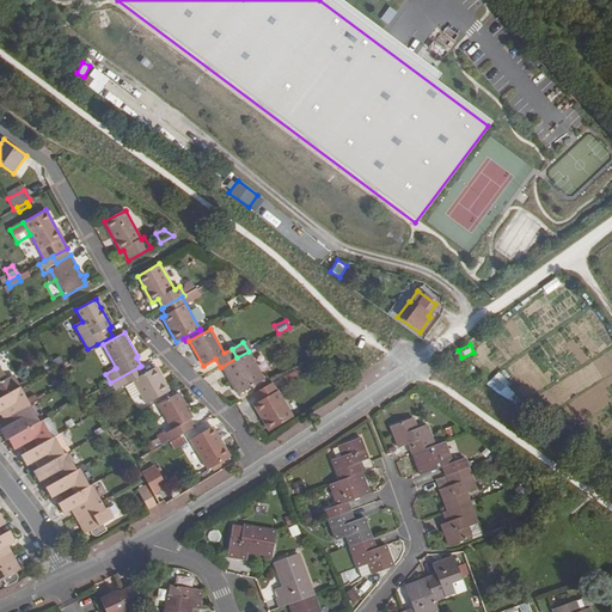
[(238,396),(265,380),(249,352),(237,357),(221,367),(238,396)]
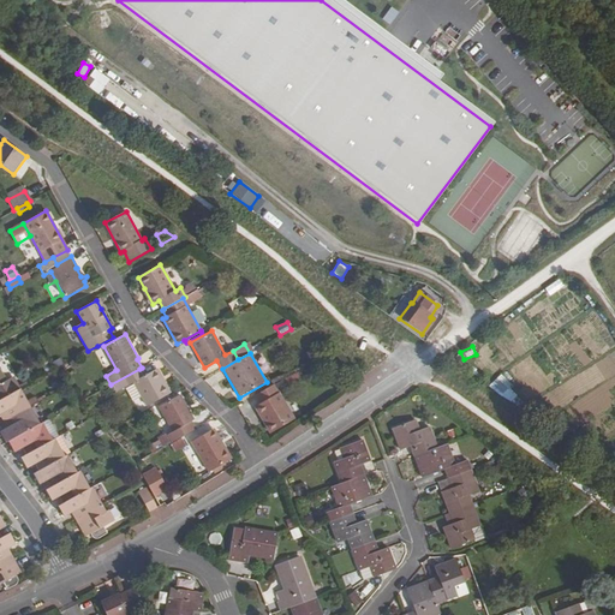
[(203,369),(206,375),(219,368),(216,362),(203,369)]
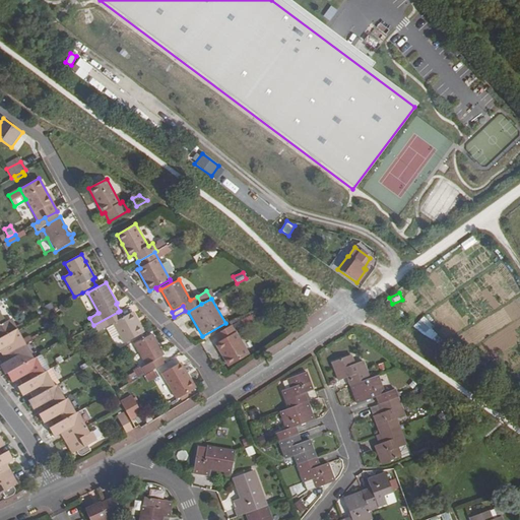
[(122,318),(118,312),(93,325),(98,332),(113,324),(124,344),(144,331),(132,312),(122,318)]
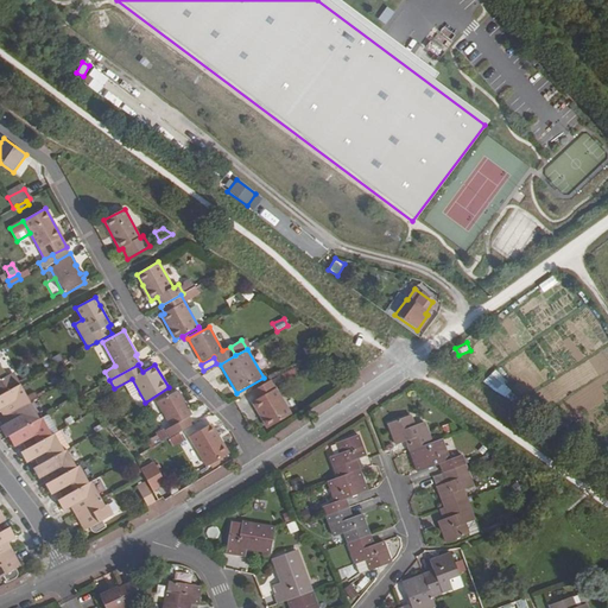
[(0,396),(19,385),(12,373),(6,377),(0,366),(0,396)]
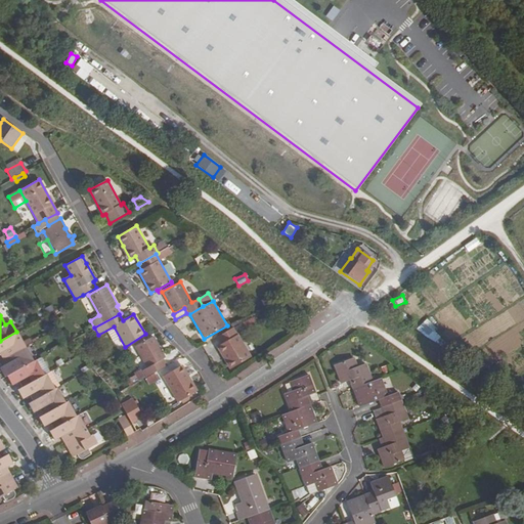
[(437,347),(445,339),(427,319),(418,326),(437,347)]
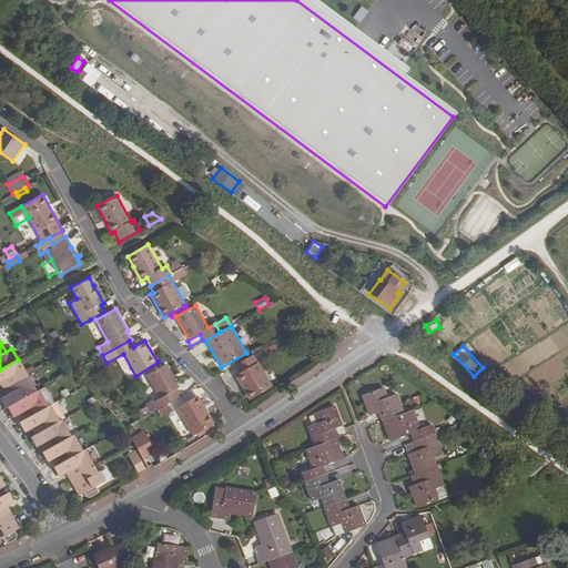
[(235,376),(250,401),(272,387),(253,356),(235,366),(240,373),(235,376)]
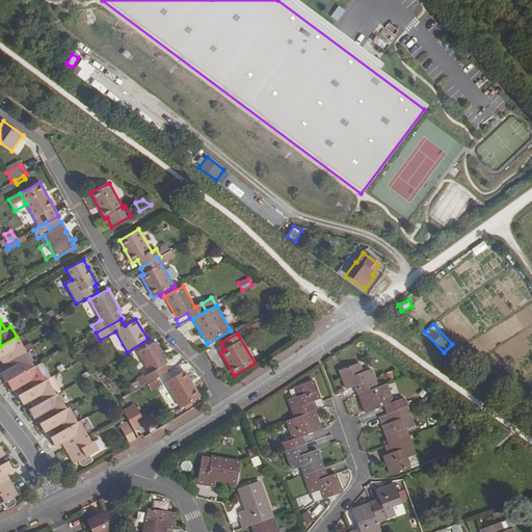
[(0,361),(2,365),(26,352),(18,337),(0,346),(0,361)]
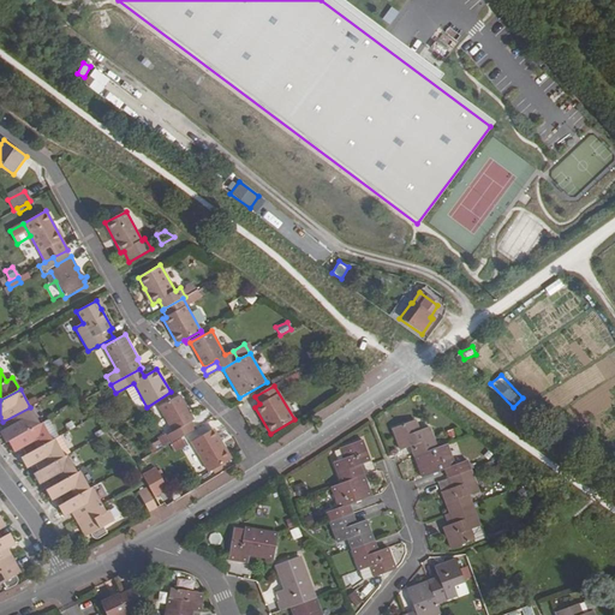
[(180,395),(159,407),(172,433),(167,435),(172,443),(196,430),(191,422),(193,421),(180,395)]
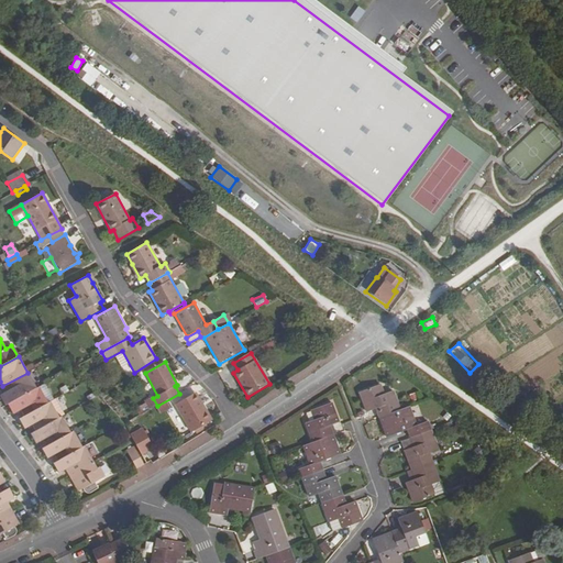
[(7,405),(36,388),(28,373),(2,386),(6,393),(0,395),(0,396),(6,406),(7,405)]
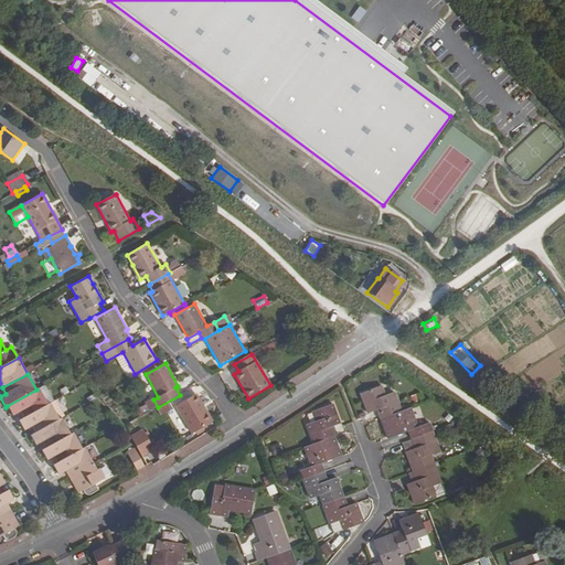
[(54,402),(44,385),(39,388),(48,405),(50,403),(54,402)]
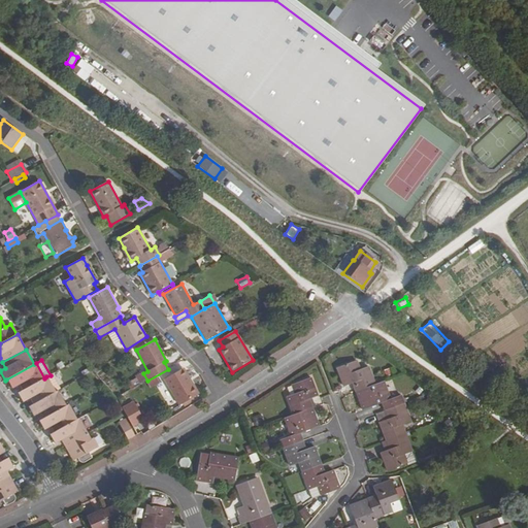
[(344,386),(354,383),(357,392),(375,385),(369,367),(361,370),(358,361),(338,367),(344,386)]
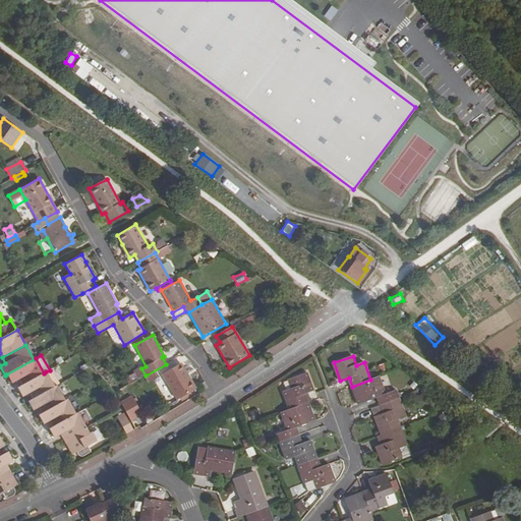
[(22,386),(44,373),(36,358),(34,359),(6,374),(12,384),(18,380),(22,386)]
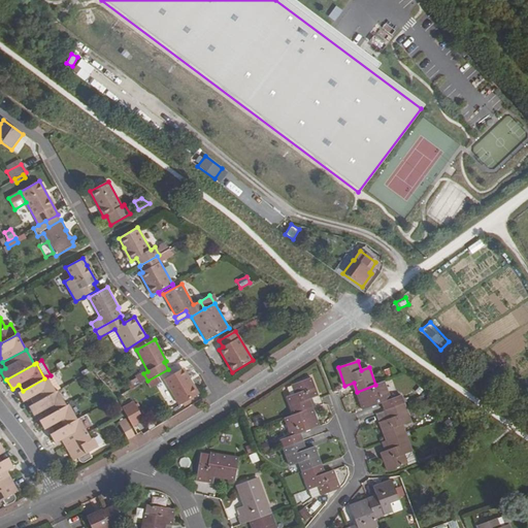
[(187,383),(191,381),(184,368),(179,370),(187,383)]
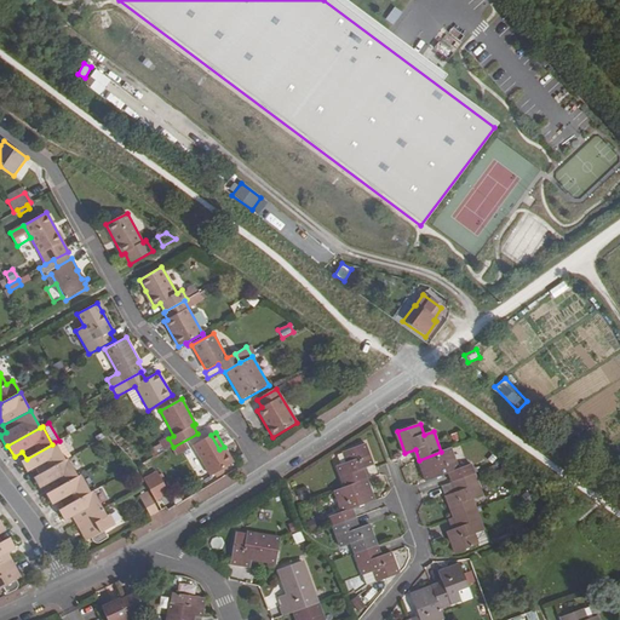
[(193,446),(211,476),(233,463),(224,447),(219,449),(211,435),(193,446)]
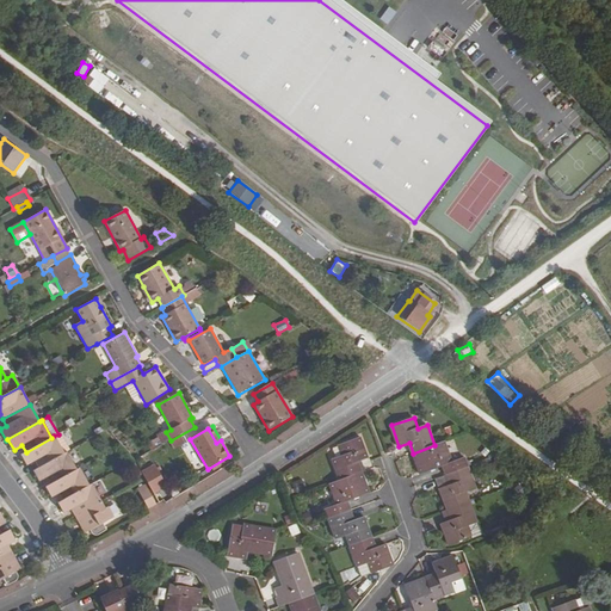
[(38,468),(65,454),(54,436),(51,438),(26,452),(20,455),(26,466),(35,461),(38,468)]
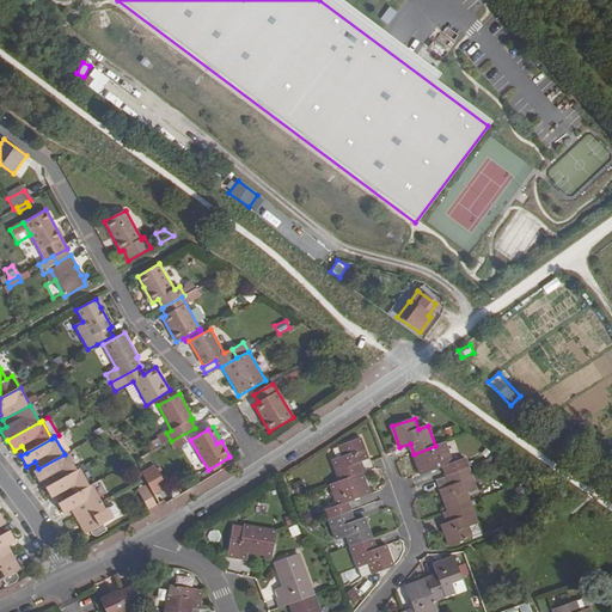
[(343,457),(334,460),(341,482),(363,473),(360,463),(369,459),(361,438),(340,446),(343,457)]
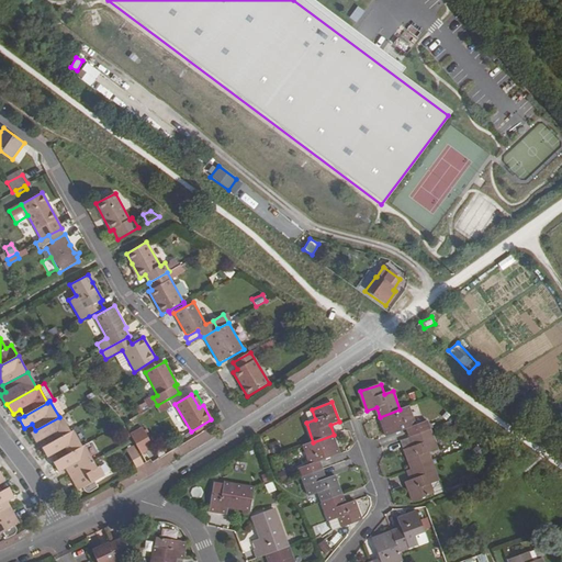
[(386,436),(407,428),(411,436),(431,428),(428,420),(416,425),(409,406),(400,409),(380,417),(386,436)]
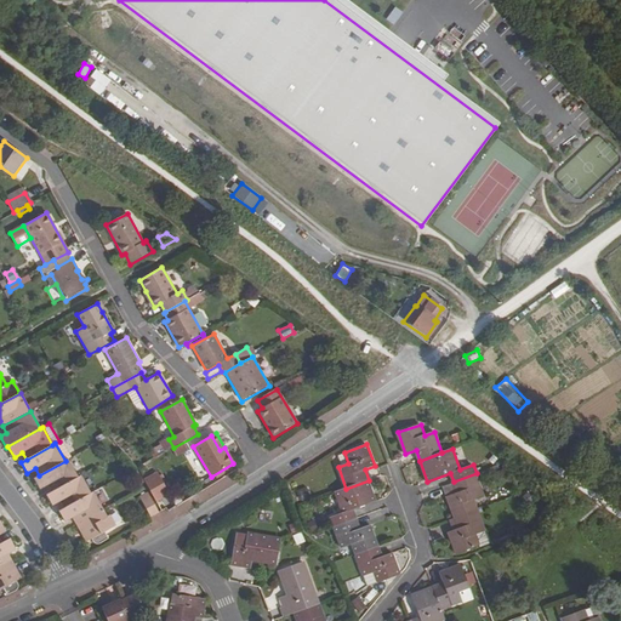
[(51,493),(78,478),(68,460),(66,461),(39,476),(33,479),(40,489),(46,485),(51,493)]
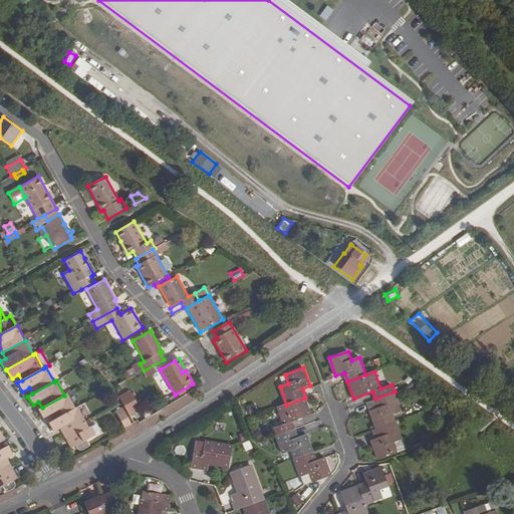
[(96,397),(98,401),(112,393),(110,389),(96,397)]
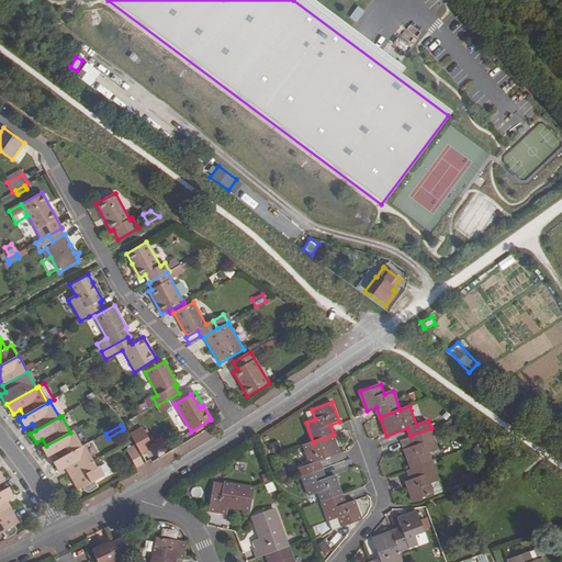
[(142,428),(131,435),(141,453),(153,447),(142,428)]
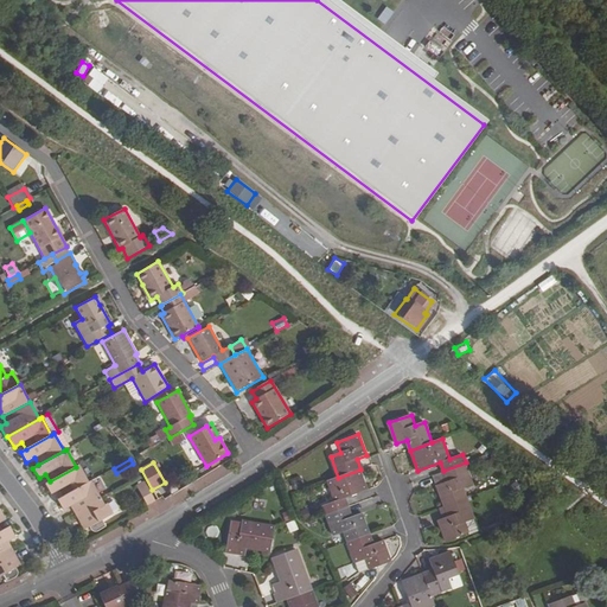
[(447,481),(438,485),(445,506),(466,498),(462,487),(473,484),(466,462),(443,471),(447,481)]
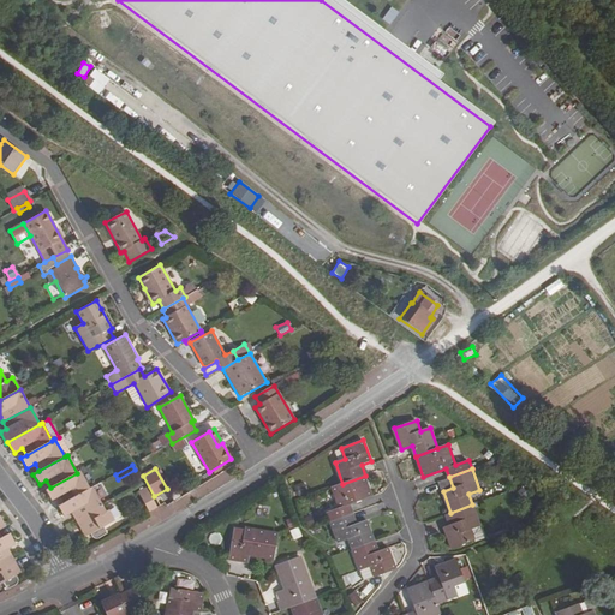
[(64,503),(90,489),(79,471),(77,473),(51,488),(46,490),(52,501),(59,496),(64,503)]
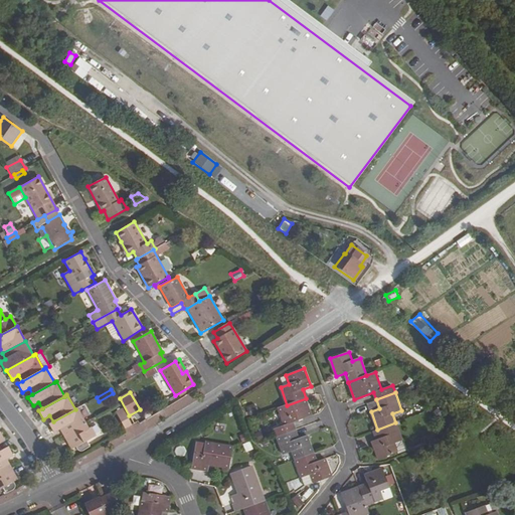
[(312,416),(306,398),(287,405),(279,408),(285,426),(275,430),(278,437),(296,430),(294,422),(312,416)]
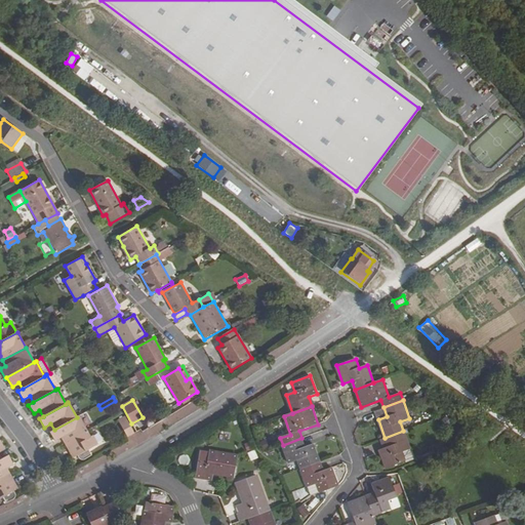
[(375,410),(378,419),(387,416),(384,407),(375,410)]
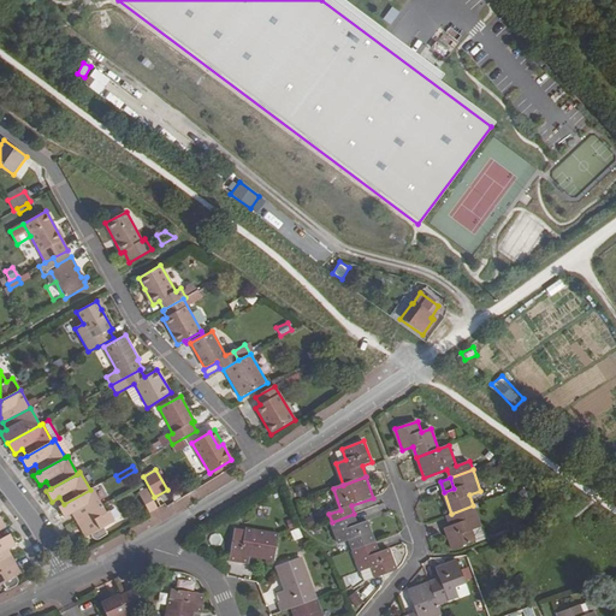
[(297,496),(307,493),(304,484),(295,485),(297,496)]
